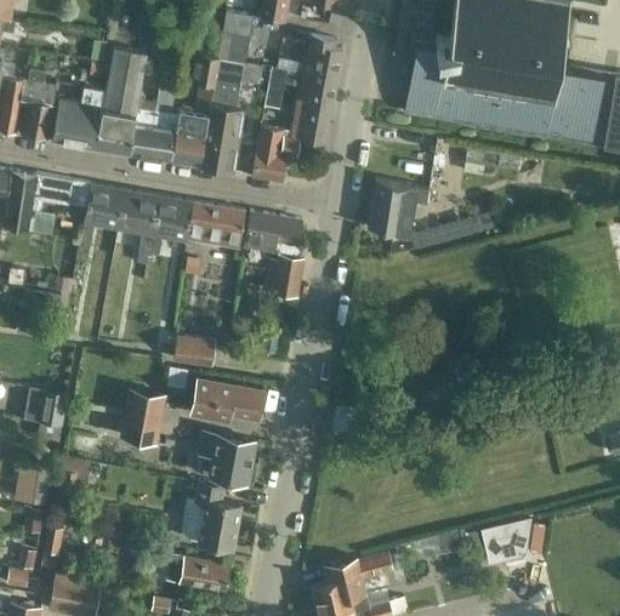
[(20,0),(0,0),(0,21),(11,23),(13,0),(20,1),(20,0)]
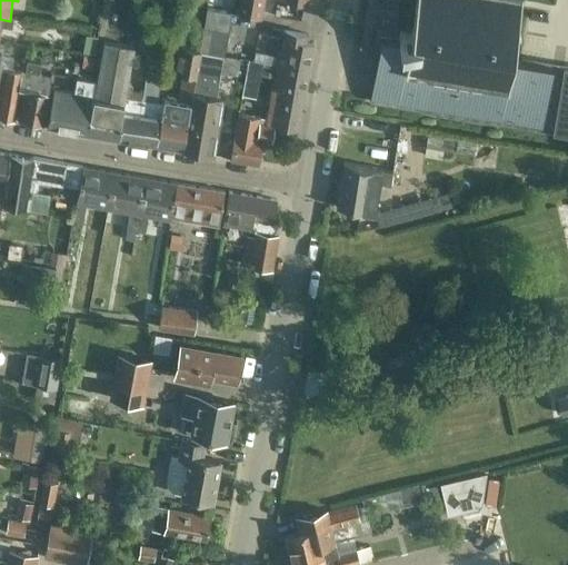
[(241,0),(238,18),(261,21),(265,0),(241,0)]
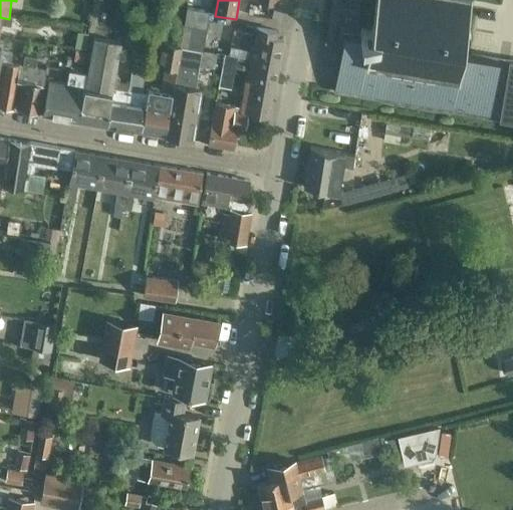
[(249,0),(249,5),(277,10),(278,0),(249,0)]
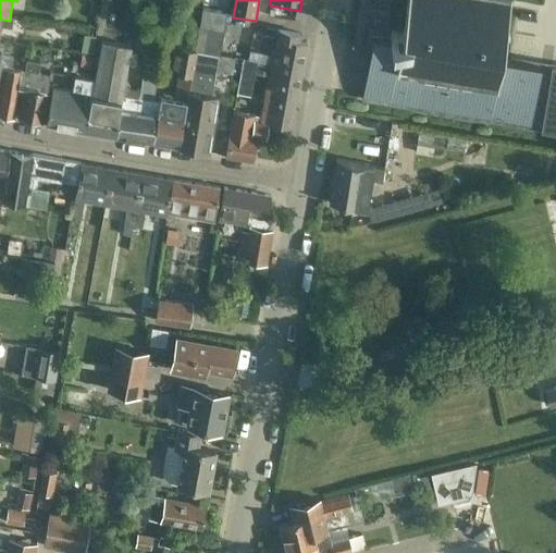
[(363,98),(362,102),(429,114),(428,118),(430,118),(430,114),(441,115),(440,120),(442,120),(442,117),(453,118),(452,122),(454,122),(455,119),(490,124),(530,132),(555,135),(555,69),(552,69),(551,76),(540,75),(542,66),(503,60),(505,44),(504,44),(505,41),(506,40),(507,39),(508,39),(508,38),(509,38),(510,37),(511,37),(511,36),(510,36),(507,31),(510,11),(513,2),(511,0),(409,0),(403,36),(392,34),(391,41),(373,38),(371,51),(363,98)]
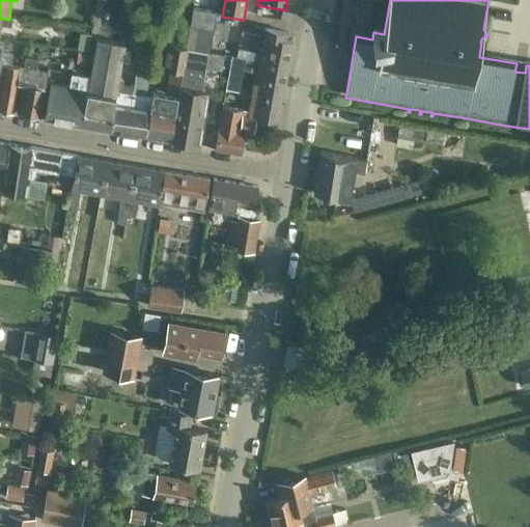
[(191,29),(189,46),(211,50),(217,15),(194,11),(191,29)]
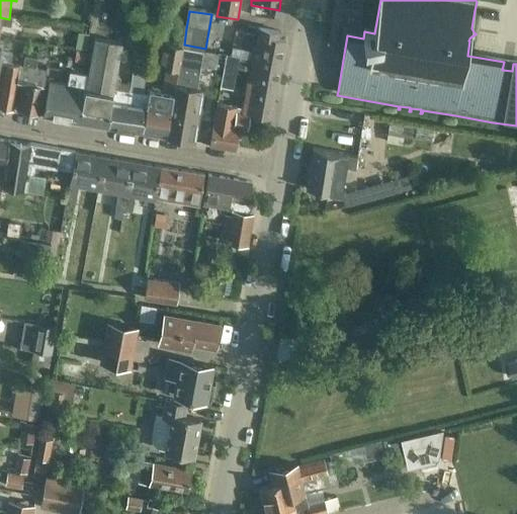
[(9,19),(0,17),(0,40),(4,41),(1,40),(3,28),(13,30),(14,20),(9,19)]
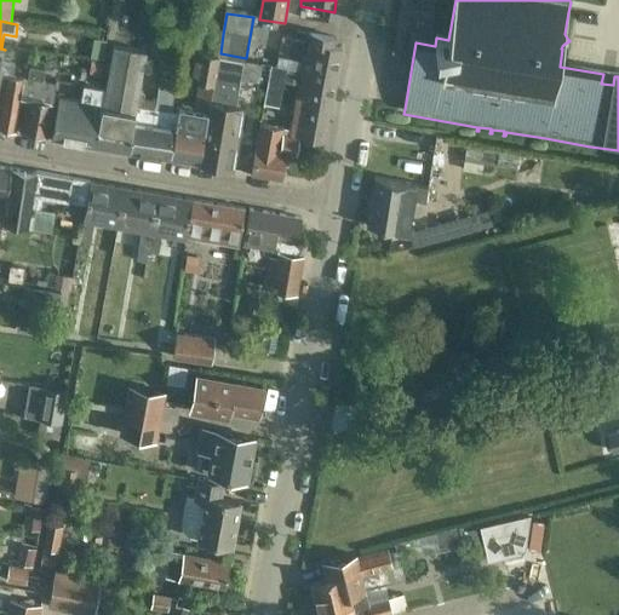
[(293,47),(293,30),(276,30),(278,47),(293,47)]
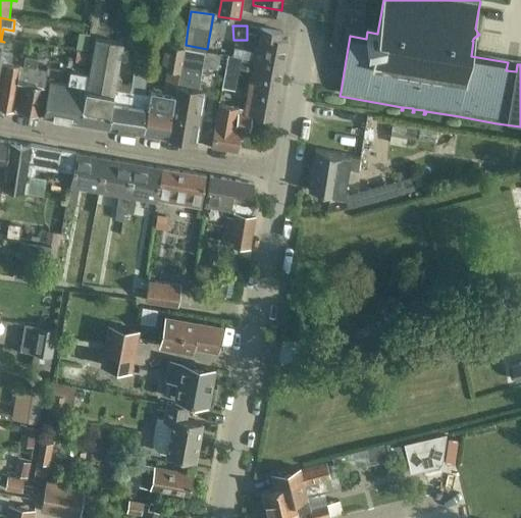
[(277,106),(289,41),(281,40),(282,35),(260,31),(245,116),(268,120),(270,105),(277,106)]
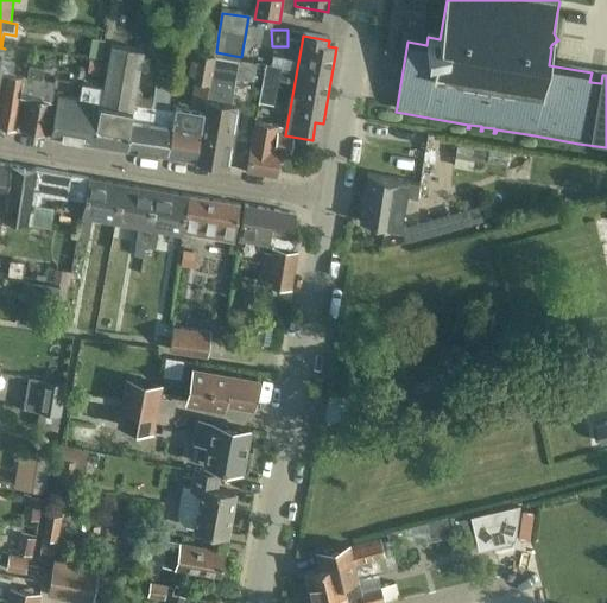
[(93,44),(89,59),(102,62),(105,46),(93,44)]
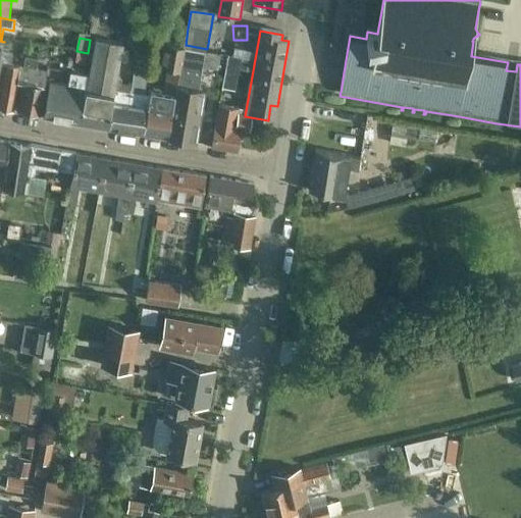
[(2,55),(4,42),(0,41),(0,64),(11,67),(13,57),(2,55)]
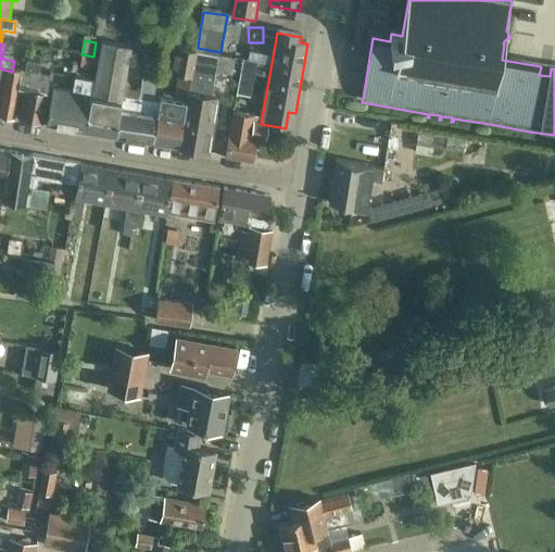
[(131,49),(102,44),(95,82),(95,83),(75,78),(75,82),(73,92),(53,89),(46,127),(86,135),(114,139),(123,97),(131,49)]
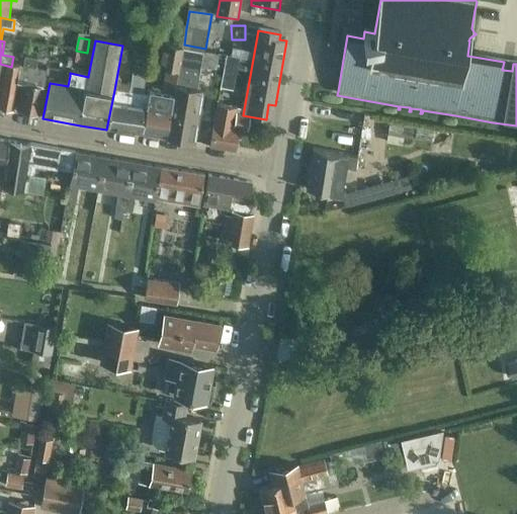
[(179,72),(182,50),(164,46),(160,69),(167,71),(163,95),(150,92),(150,96),(143,136),(167,140),(175,87),(178,72),(179,72)]
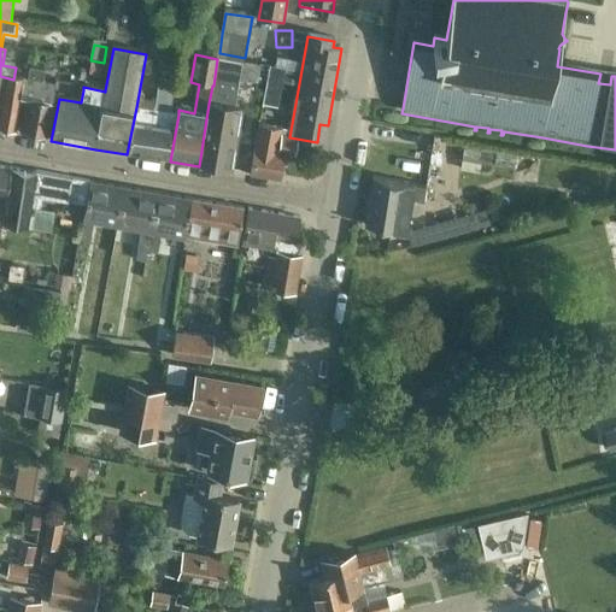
[(244,64),(217,59),(213,86),(212,86),(209,104),(199,166),(230,172),(241,109),(236,107),(239,94),(238,94),(244,64)]
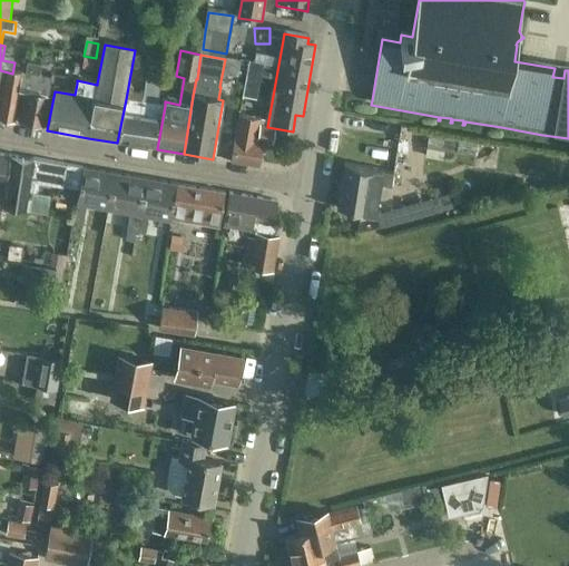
[(92,74),(95,62),(85,60),(82,71),(92,74)]
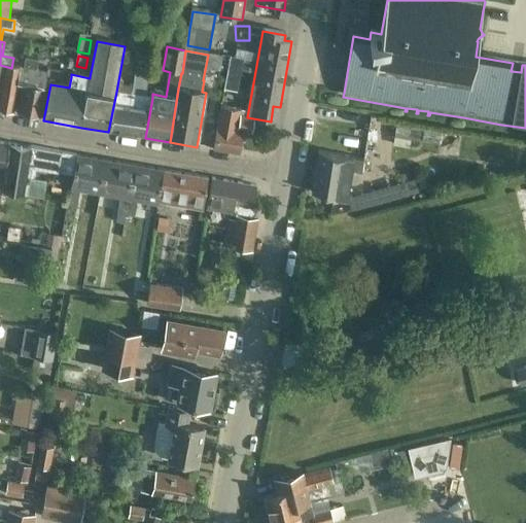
[(24,70),(22,69),(20,85),(23,86),(20,105),(18,115),(19,115),(40,119),(48,74),(37,72),(39,62),(26,60),(24,70)]
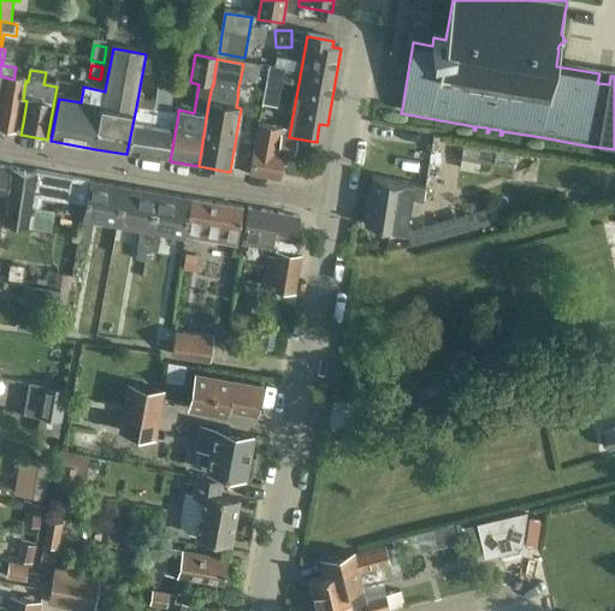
[(22,100),(23,100),(25,81),(13,79),(0,76),(0,110),(1,111),(0,120),(0,131),(16,135),(21,104),(22,100)]
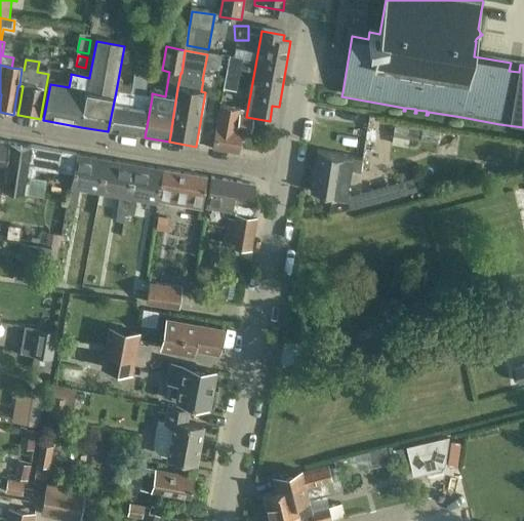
[(228,73),(224,93),(232,94),(236,75),(228,73)]
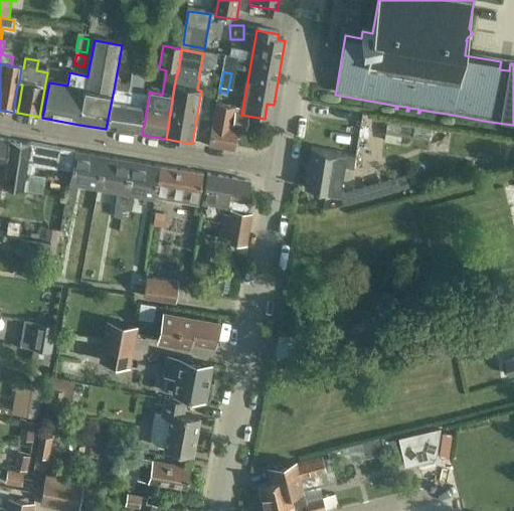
[(142,135),(149,96),(129,93),(127,107),(112,104),(114,90),(106,129),(142,135)]
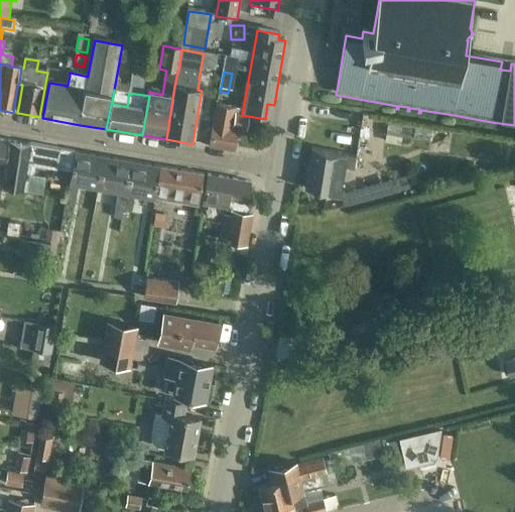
[(247,131),(249,121),(250,117),(234,114),(235,109),(216,105),(213,123),(210,147),(235,151),(238,129),(247,131)]
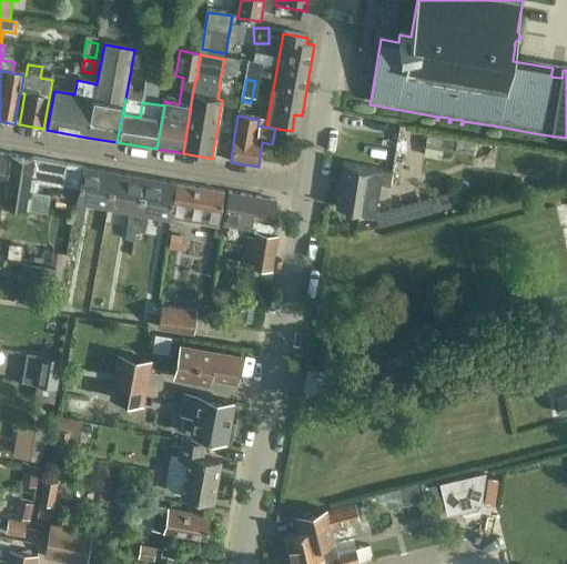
[(394,159),(404,161),(407,137),(397,136),(394,159)]
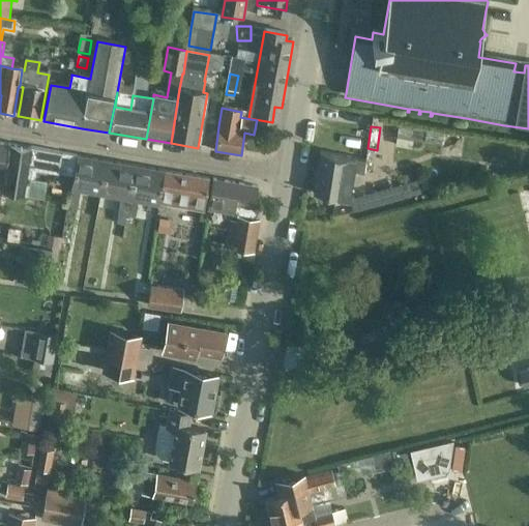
[(399,130),(397,142),(412,144),(414,133),(399,130)]
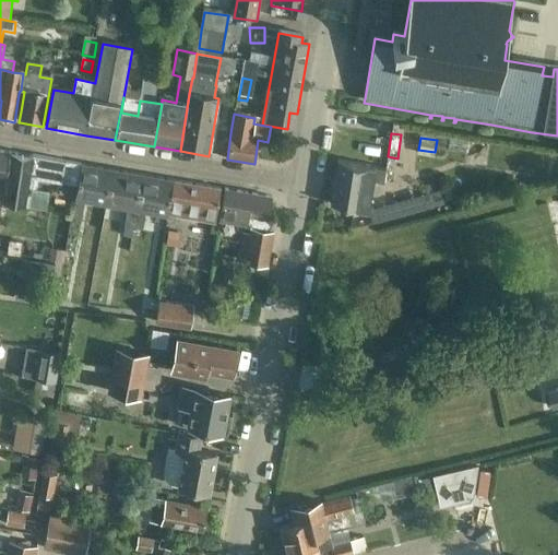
[(33,187),(34,180),(39,181),(75,187),(79,166),(33,157),(33,158),(0,152),(0,189),(4,190),(2,205),(30,210),(33,191),(33,187)]
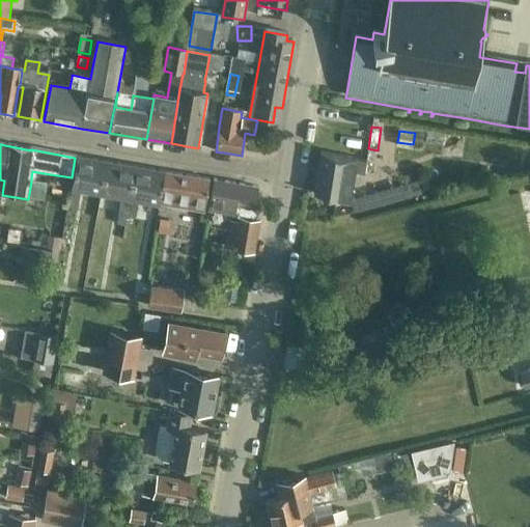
[(365,177),(367,162),(323,155),(315,197),(351,202),(353,187),(359,188),(361,176),(365,177)]
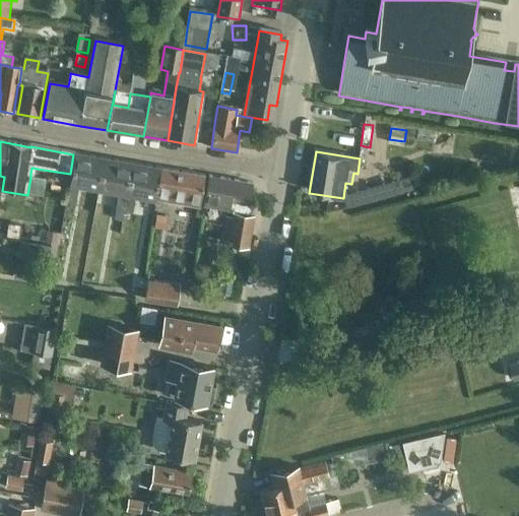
[(99,193),(105,159),(76,154),(70,188),(68,203),(76,205),(79,190),(99,193)]
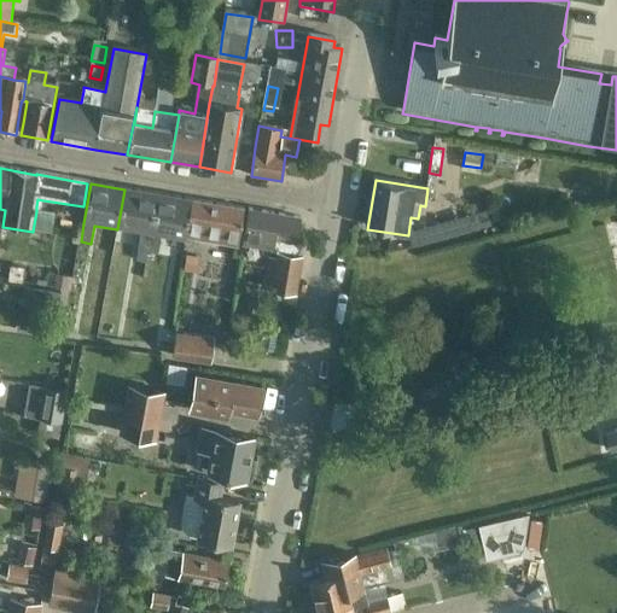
[(124,190),(117,229),(141,234),(138,252),(149,254),(158,196),(124,190)]
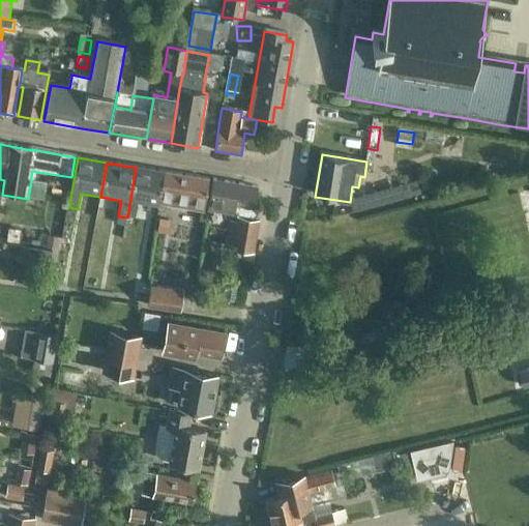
[(136,168),(127,217),(136,220),(138,204),(158,207),(159,205),(165,174),(136,168)]
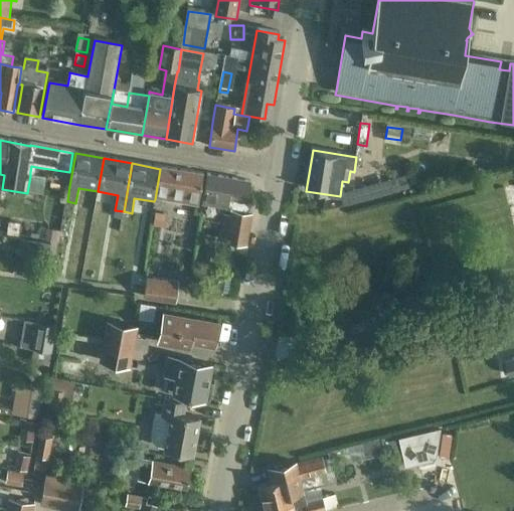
[(160,169),(155,199),(199,206),(203,176),(162,169),(160,169)]
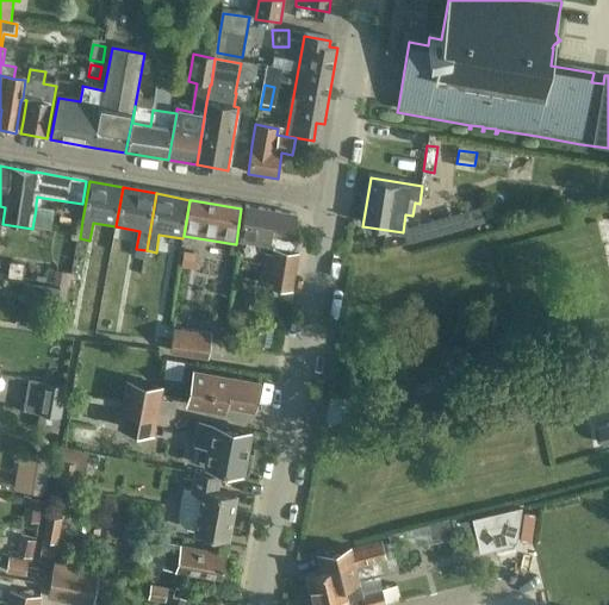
[(293,241),(297,222),(298,218),(246,209),(240,242),(271,248),(269,250),(274,251),(274,250),(297,254),(298,242),(293,241)]
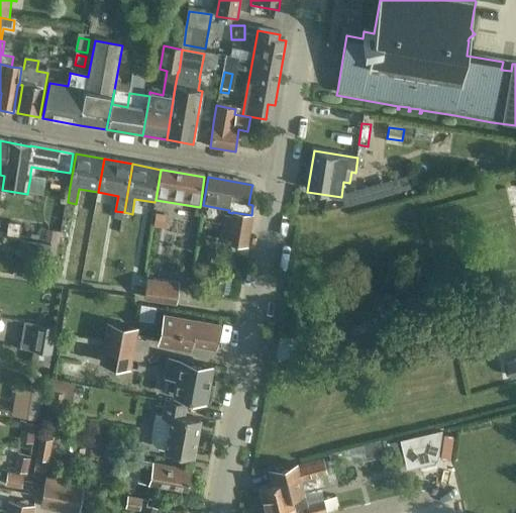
[(407,180),(392,184),(396,197),(411,193),(407,180)]
